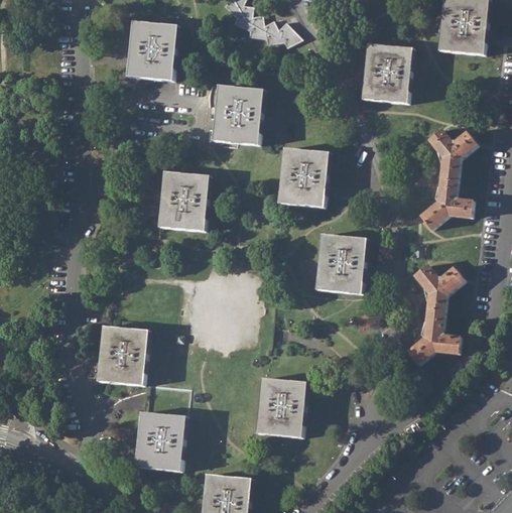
[(222,6),(233,18),(231,23),(248,30),(247,37),(264,39),(265,44),(282,42),(285,47),(299,37),(282,22),(278,25),(275,28),(270,19),(265,22),(261,25),(259,15),(255,15),(250,16),(251,6),(246,5),(240,4),(242,0),(225,0),(226,1),(222,6)]
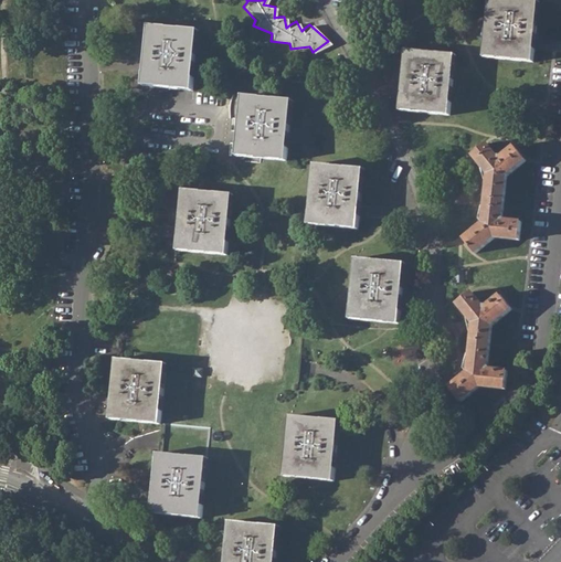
[(485,0),(479,54),(529,60),(532,29),(536,0),(485,0)]
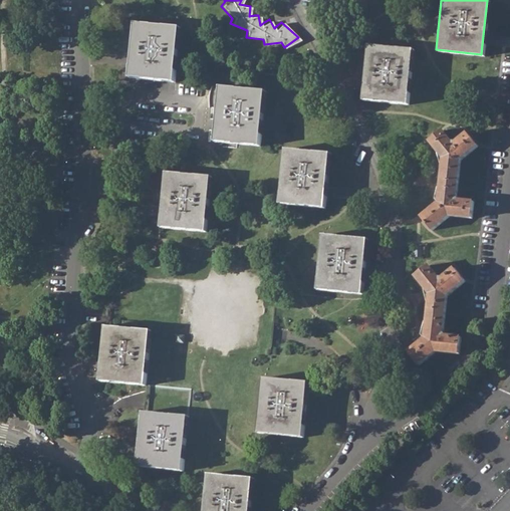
[(128,50),(125,76),(171,81),(176,26),(131,21),(128,50)]
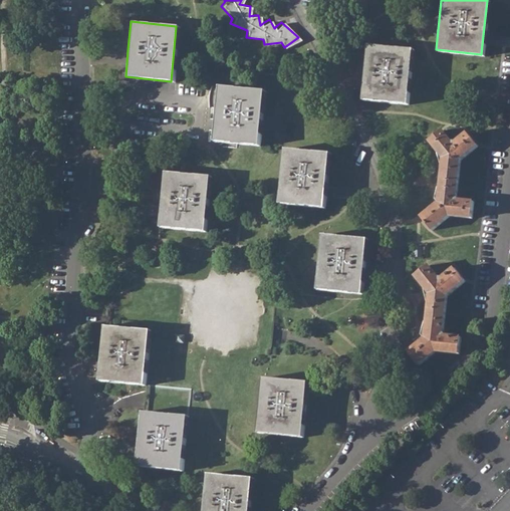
[(359,98),(406,102),(411,47),(365,42),(362,67),(359,98)]
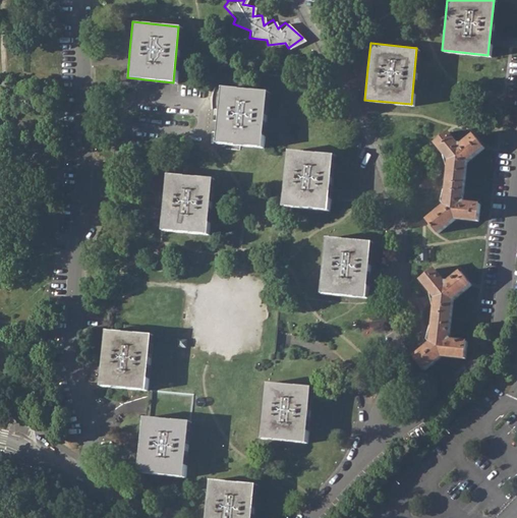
[(260,145),(266,90),(220,85),(217,113),(214,140),(260,145)]
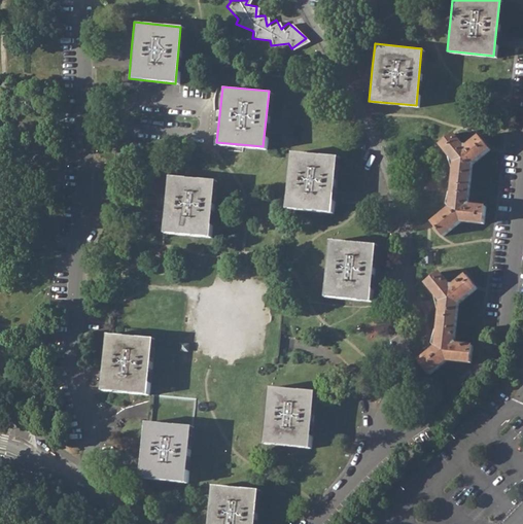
[(451,166),(450,183),(465,184),(468,163),(487,147),(476,134),(463,144),(460,143),(450,131),(437,142),(452,160),(451,166)]
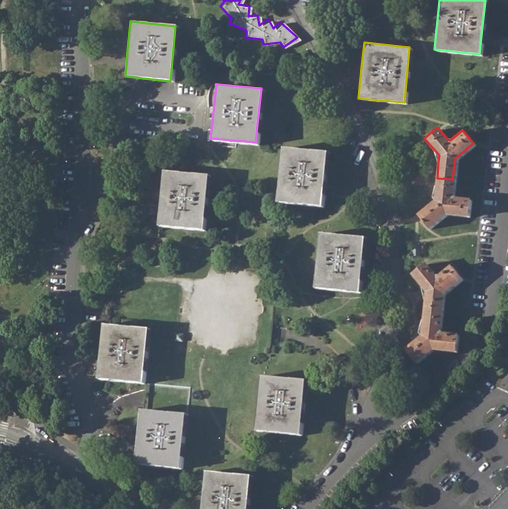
[(323,175),(325,150),(280,145),(275,200),(320,204),(323,175)]
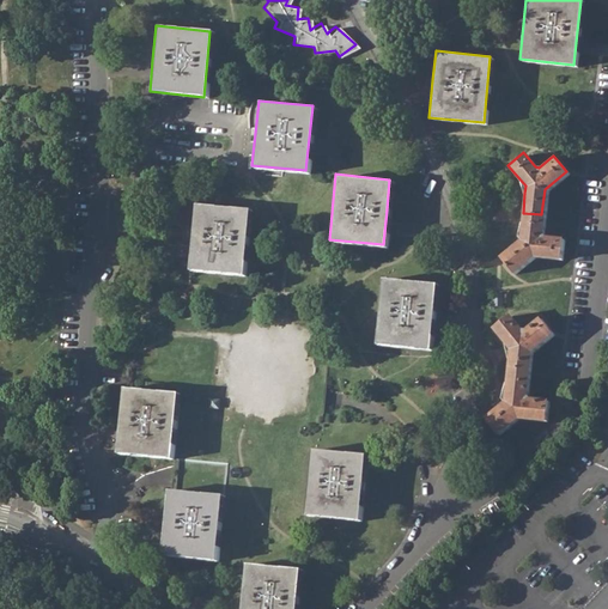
[(241,273),(247,207),(194,202),(192,226),(188,268),(241,273)]
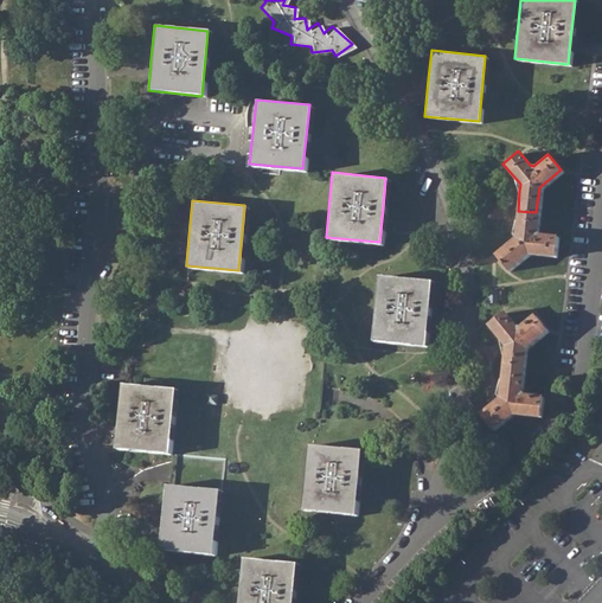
[(535,230),(536,212),(518,211),(517,218),(514,237),(493,254),(506,269),(527,252),(552,255),(555,236),(537,233),(535,230)]
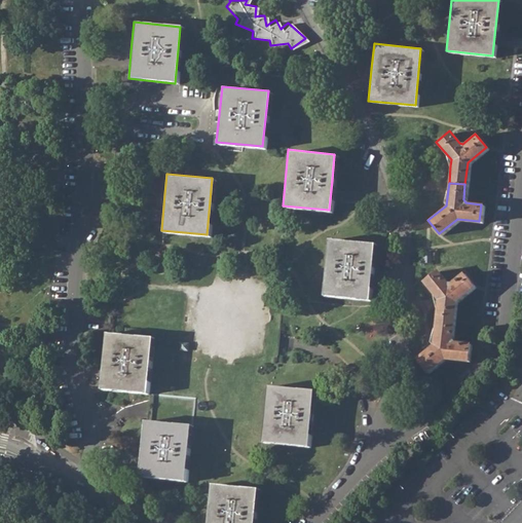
[(373,243),(327,238),(321,295),(368,299),(370,271),(373,243)]
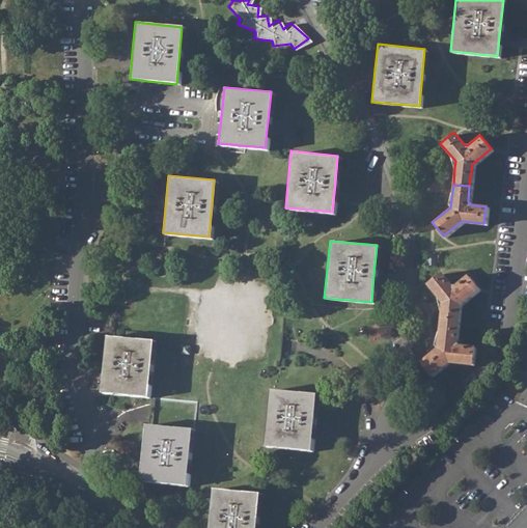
[(440,308),(439,324),(456,326),(459,304),(477,288),(467,275),(452,285),(450,285),(440,273),(426,282),(441,302),(440,308)]
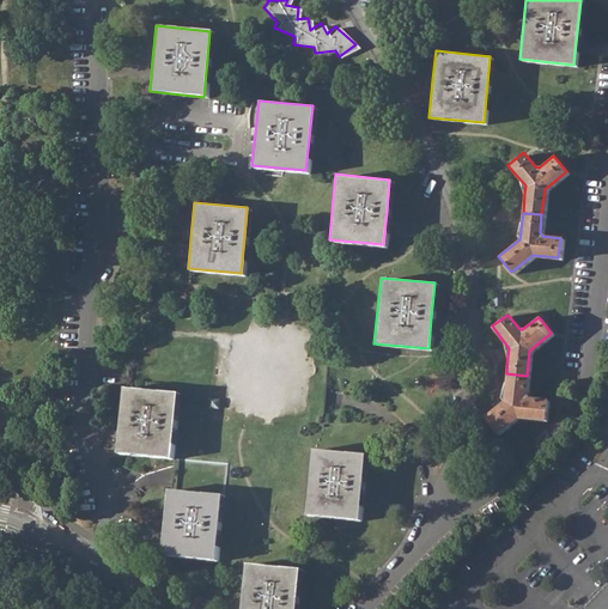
[(524,395),(527,376),(506,373),(505,382),(504,401),(484,416),(496,432),(516,416),(542,419),(545,400),(527,397),(524,395)]
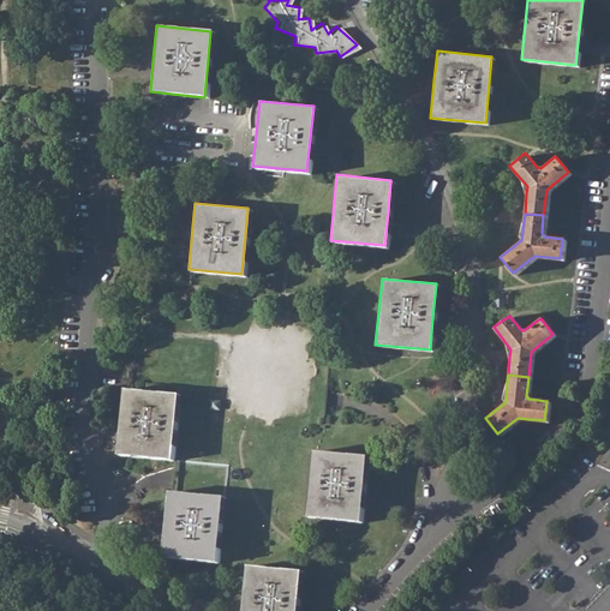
[(118,421),(115,451),(171,457),(175,391),(121,385),(118,421)]
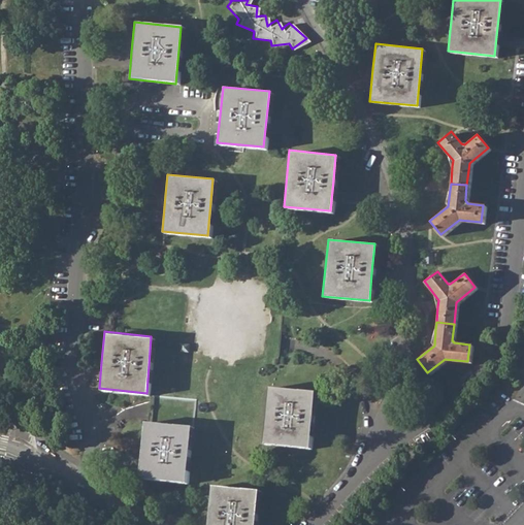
[(266,385),(261,441),(307,446),(310,417),(313,389),(266,385)]
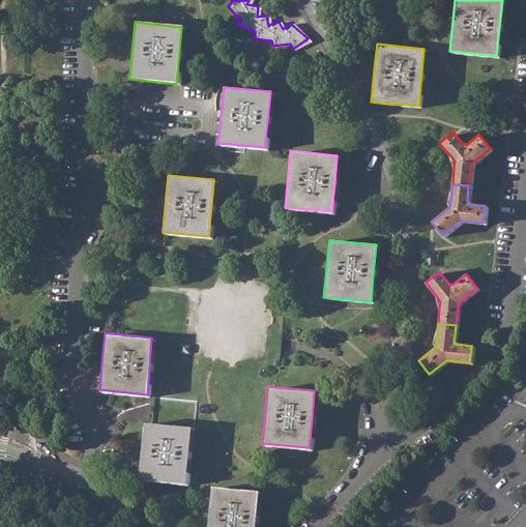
[(140,465),(139,478),(185,484),(191,427),(144,421),(142,442),(140,465)]
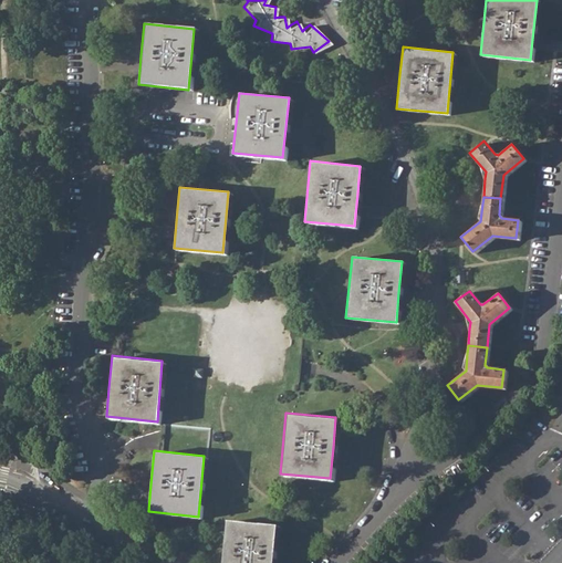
[(226,519),(220,562),(271,562),(272,555),(276,524),(226,519)]
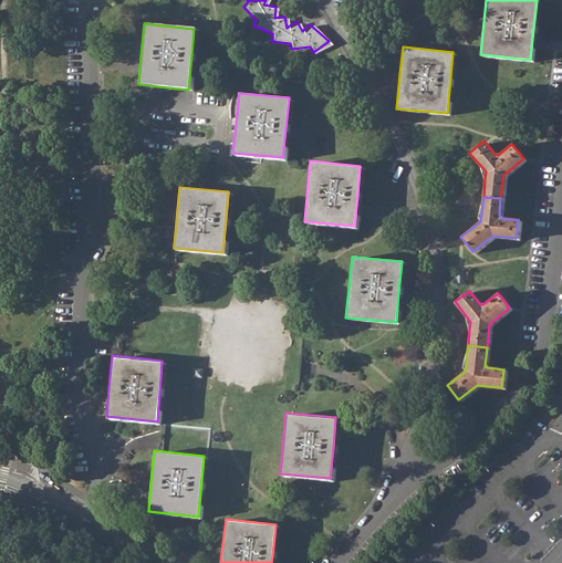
All buildings are outlined.
